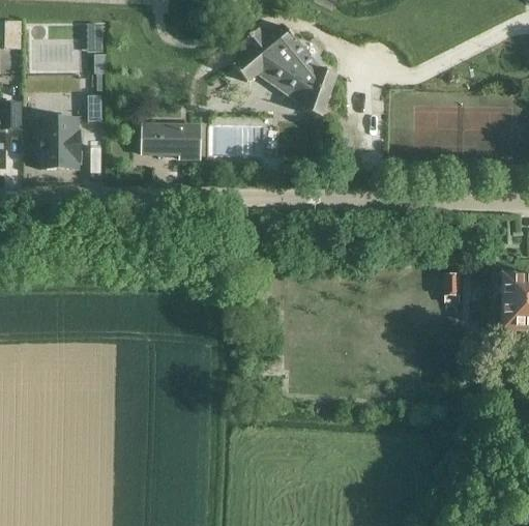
[(250,52),(235,64),(248,80),(258,72),(271,60),(312,89),(305,106),(304,109),(322,116),(338,72),(320,66),(294,35),(294,32),(290,27),(287,26),(284,23),(267,37),(259,27),(242,41),(251,51),(250,52)]
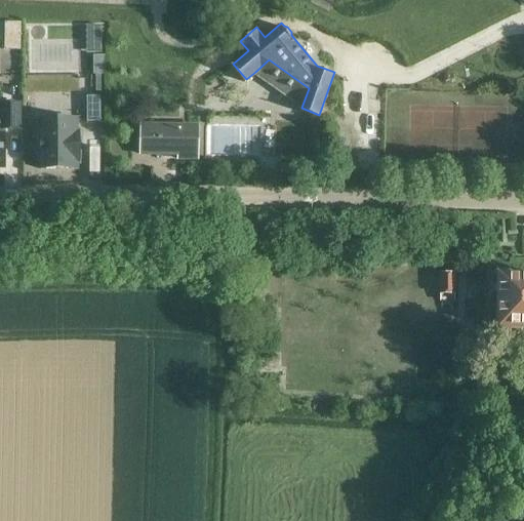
[(95,52),(95,62),(105,62),(105,52),(95,52)]
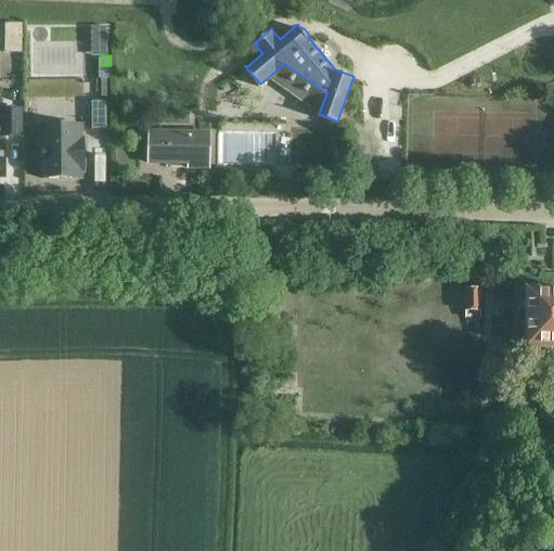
[(107,99),(93,100),(93,106),(93,126),(107,126),(107,106),(107,99)]
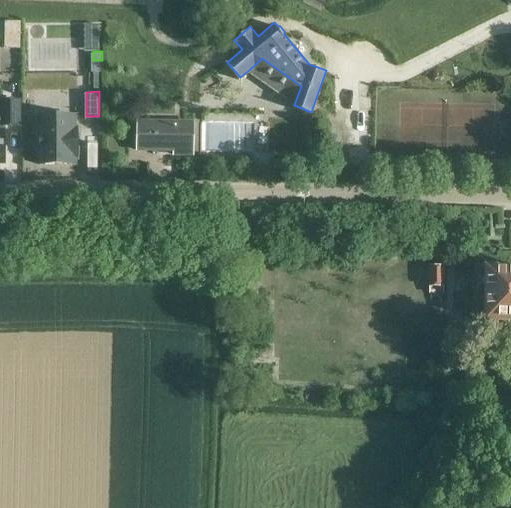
[(0,159),(5,160),(5,125),(5,123),(19,123),(19,98),(0,98),(0,159)]
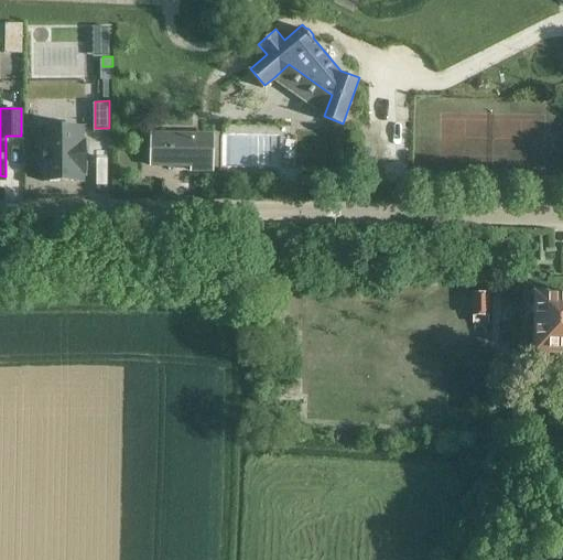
[(83,126),(43,126),(44,179),(84,179),(83,172),(86,172),(86,138),(83,138),(83,126)]
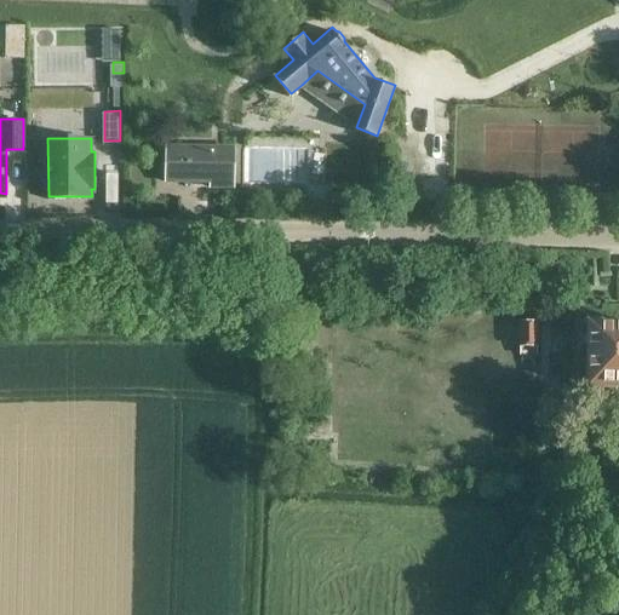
[(167,179),(211,179),(211,187),(236,187),(236,145),(168,145),(167,179)]
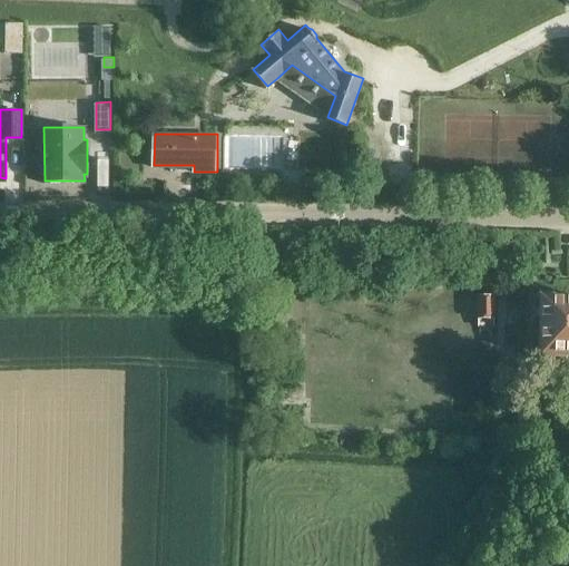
[(284,168),(284,187),(303,188),(304,168),(284,168)]
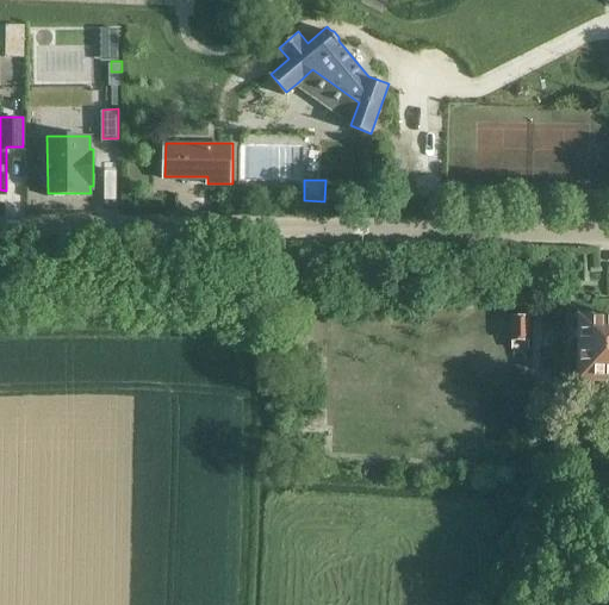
[(532,313),(514,313),(514,338),(513,347),(530,347),(533,337),(532,313)]
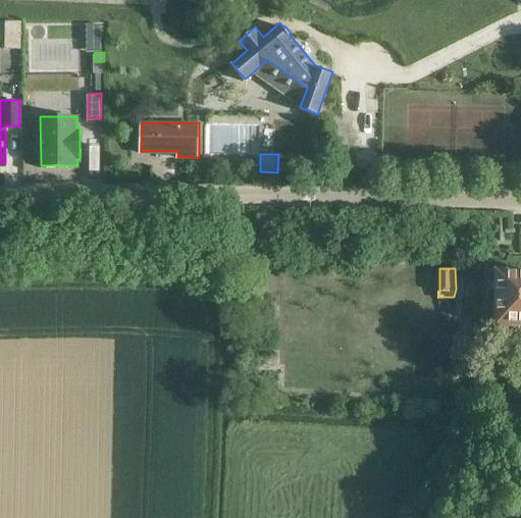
[(483,271),(483,290),(484,290),(495,290),(496,335),(518,335),(518,323),(520,322),(520,271),(516,271),(516,269),(496,269),(496,271),(483,271)]
